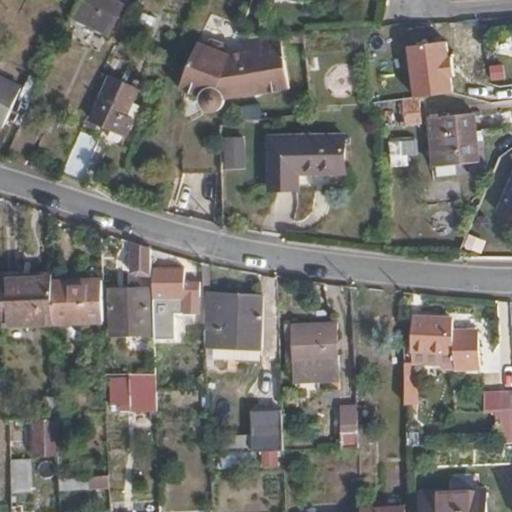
[(72,0),(67,11),(106,28),(117,0),(72,0)]
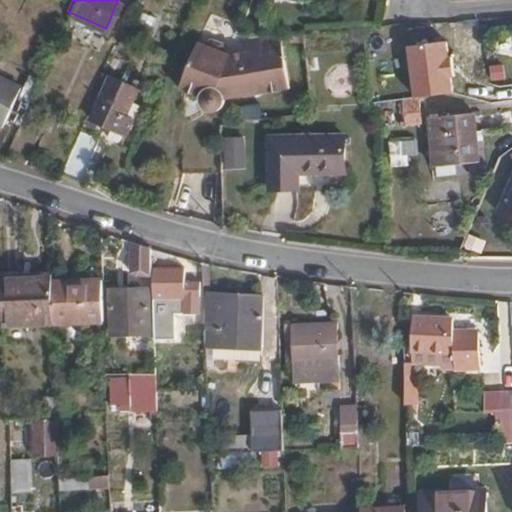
[(192,33),(174,79),(195,87),(195,93),(197,96),(199,99),(202,101),(207,101),(210,101),(214,99),(217,94),(282,83),(274,29),(241,34),(243,47),(225,45),(220,44),(221,42),(218,34),(206,29),(199,33),(198,34),(192,33)]
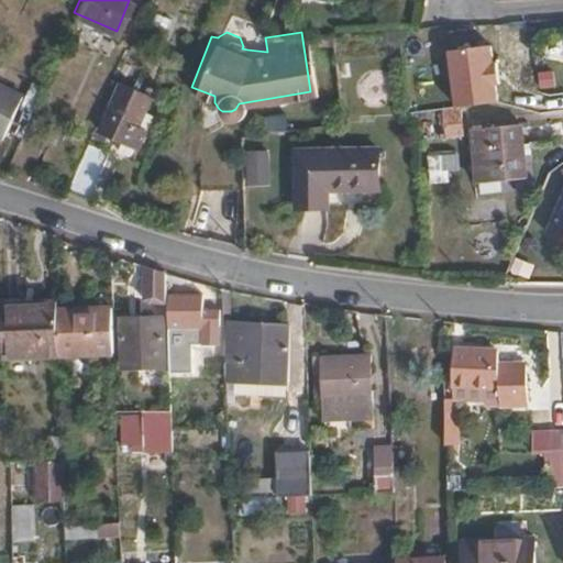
[(116,78),(98,124),(136,140),(143,124),(133,120),(145,89),(116,78)]
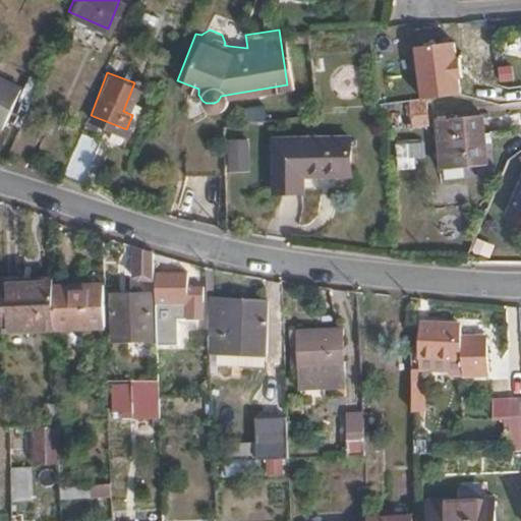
[(0,74),(0,115),(16,82),(0,74)]
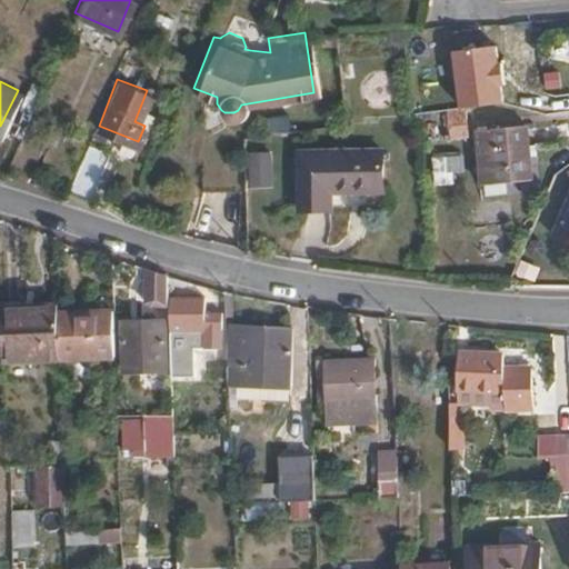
[(437,110),(420,112),(422,139),(440,137),(437,110)]
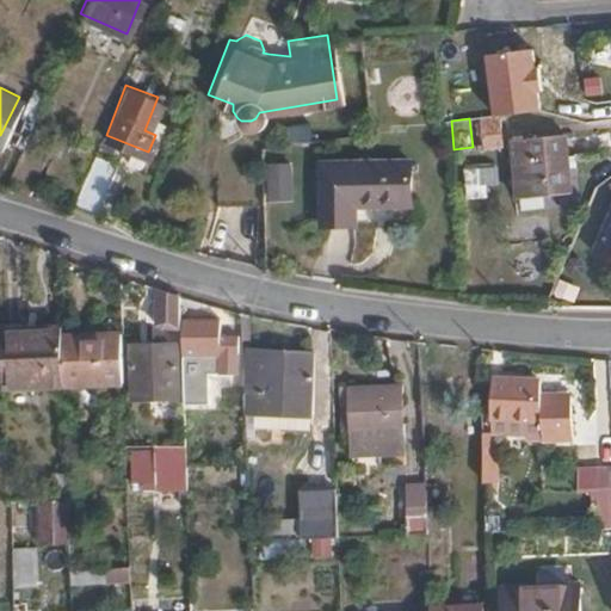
[(488,156),(492,195),(514,192),(542,190),(536,134),(494,139),(495,155),(488,156)]
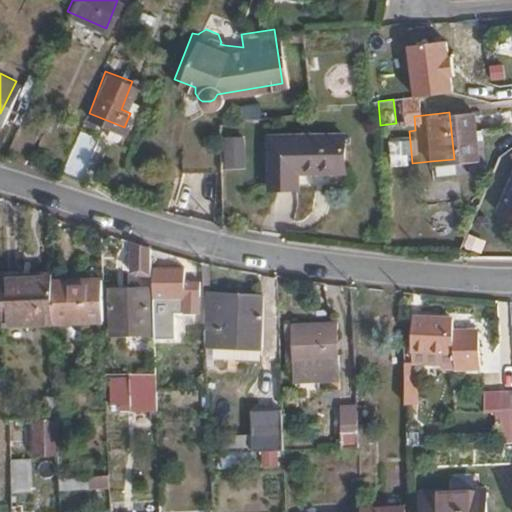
[(262,184),(290,185),(290,167),(337,167),(337,132),(261,132),(262,184)]
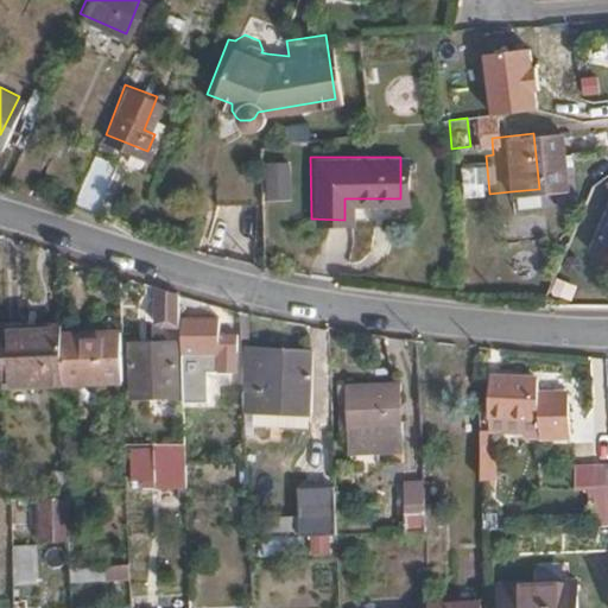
[(270,163),(268,197),(292,198),(293,164),(270,163)]
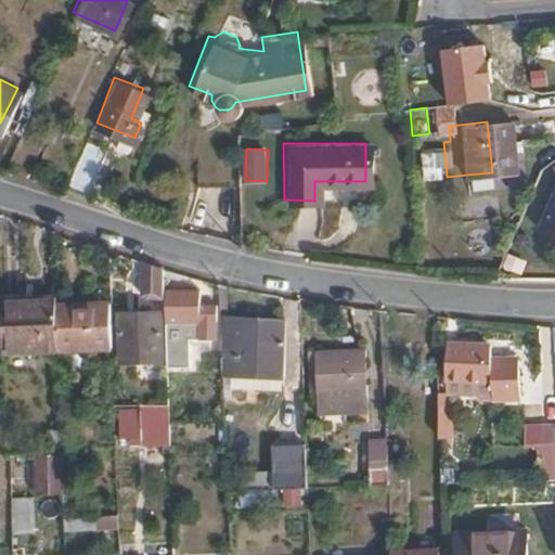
[(75,152),(64,176),(89,186),(99,163),(75,152)]
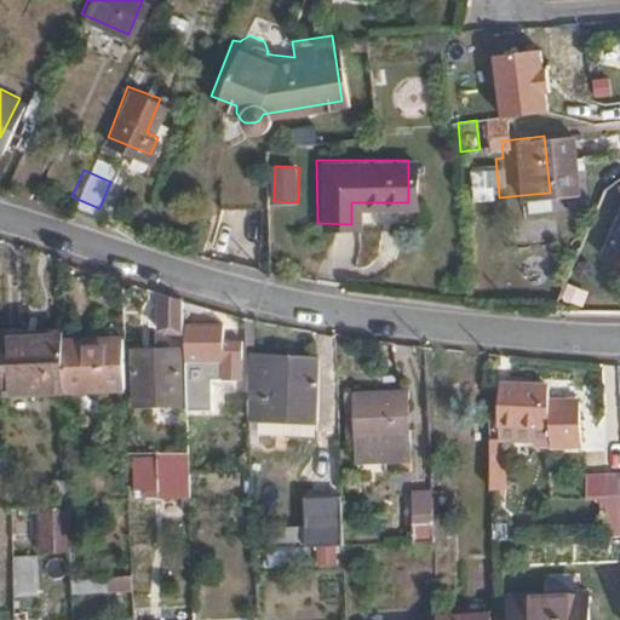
[(522,195),(499,197),(500,212),(523,210),(522,195)]
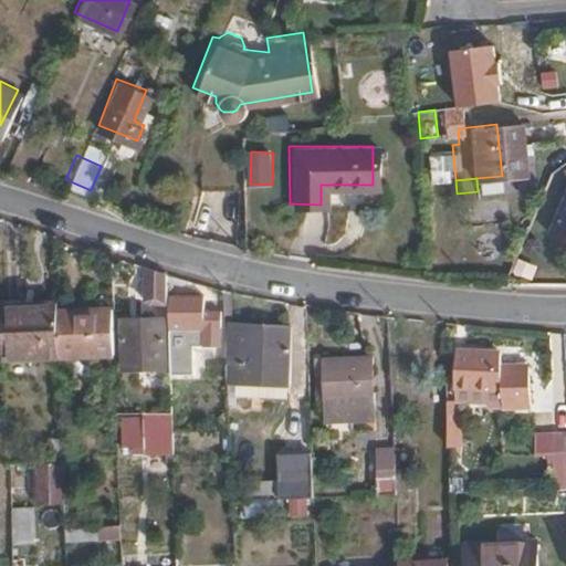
[(565,181),(562,186),(543,232),(565,241),(565,181)]
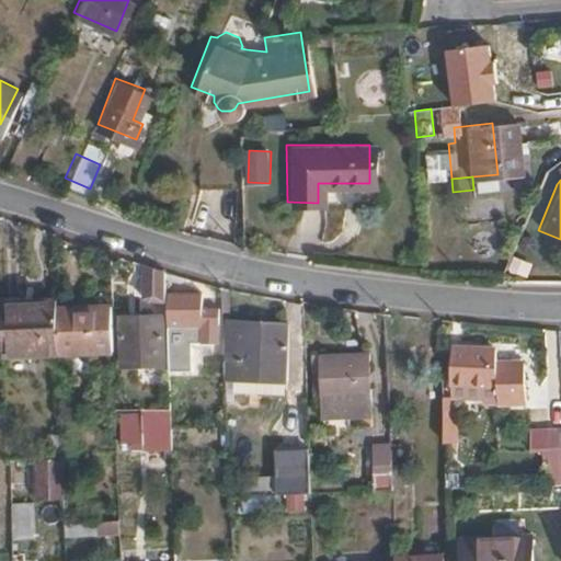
[(165,265),(147,260),(149,288),(165,287),(165,265)]
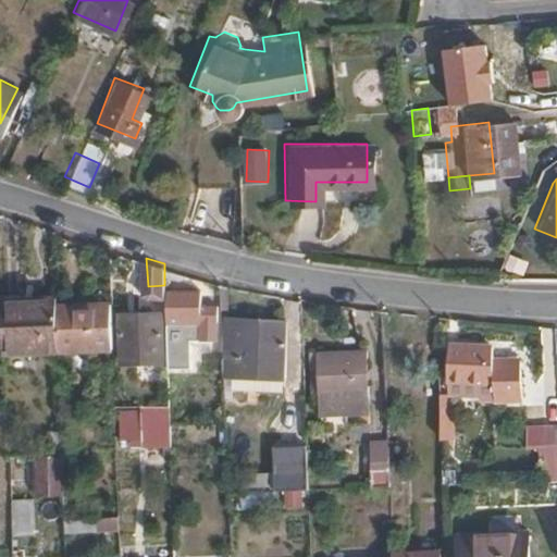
[(227,287),(219,287),(220,301),(220,311),(229,311),(227,287)]
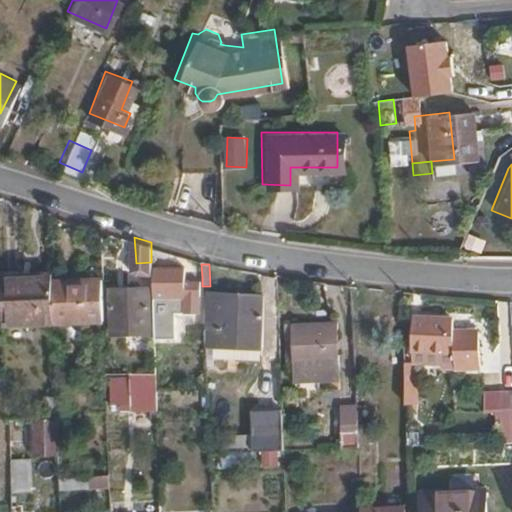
[(155,297),(173,297),(184,297),(184,310),(203,308),(202,286),(202,277),(184,277),(184,265),(154,266),(155,297)]
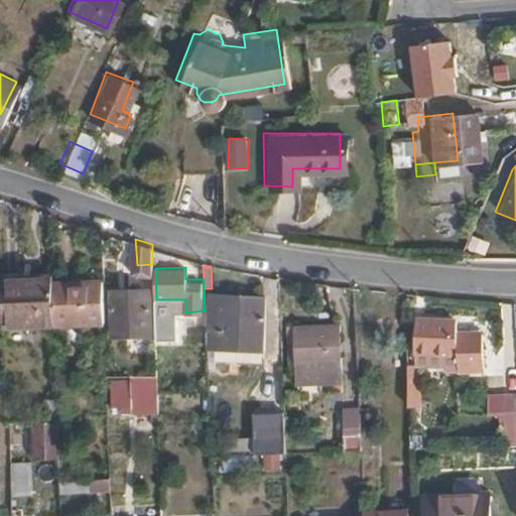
[(30,275),(2,276),(2,279),(3,323),(54,321),(53,280),(52,270),(30,271),(30,275)]
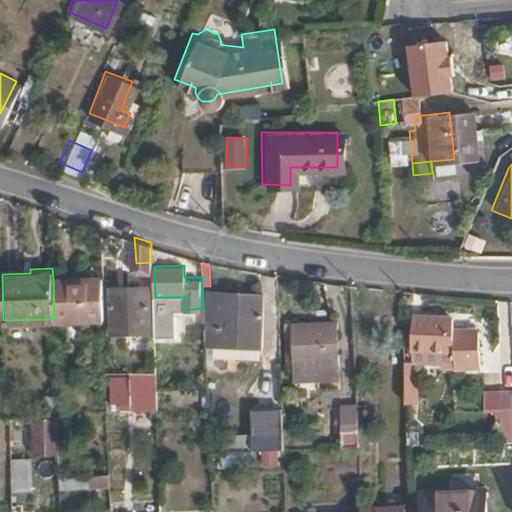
[(102,276),(53,278),(54,319),(104,317),(102,276)]
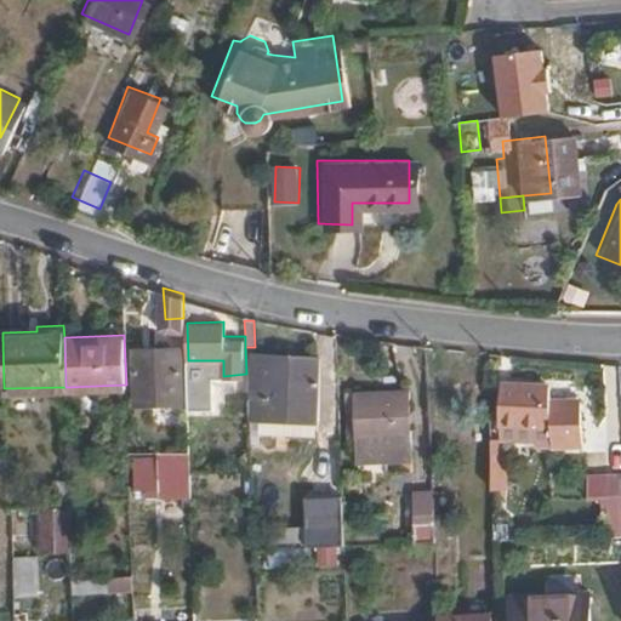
[(178,346),(135,347),(137,404),(181,403),(178,346)]
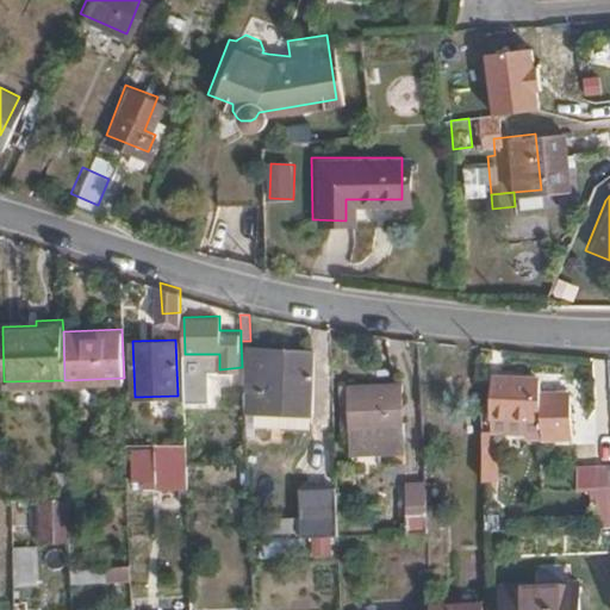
[(247,349),(243,412),(255,412),(313,414),(313,350),(247,349)]
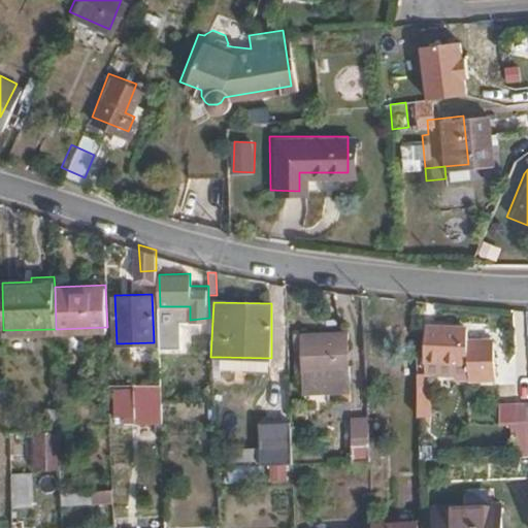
[(190,306),(178,306),(179,321),(190,320),(190,306)]
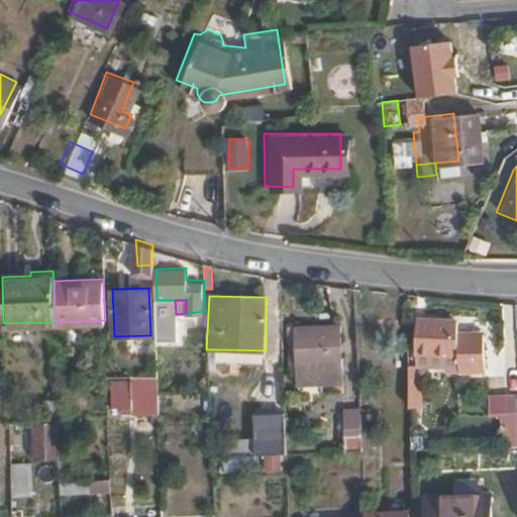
[(167,308),(157,309),(158,333),(168,333),(167,308)]
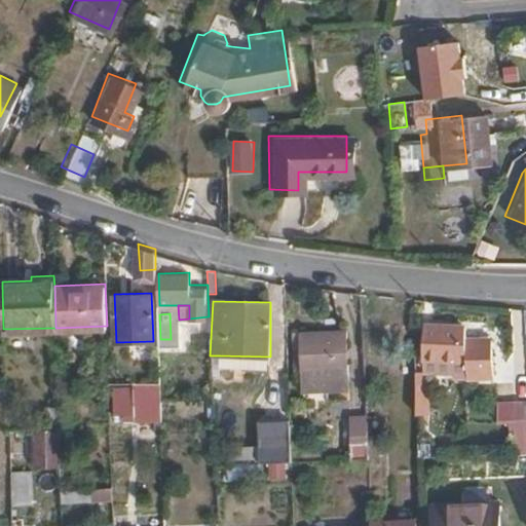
[(424,325),(423,359),(466,362),(467,377),(494,376),(492,337),(466,338),(465,327),(424,325)]
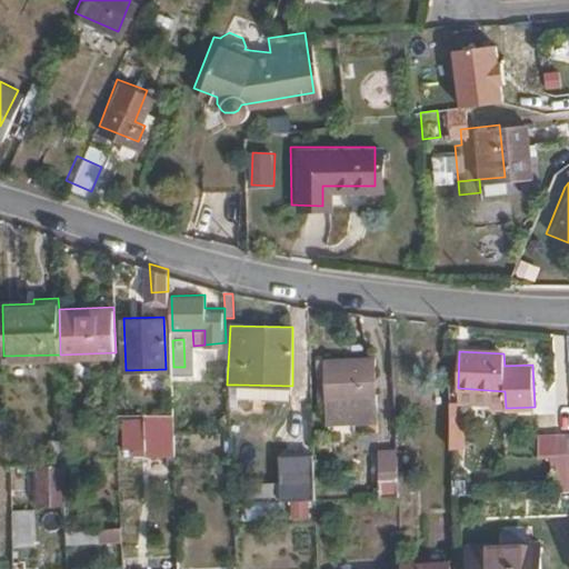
[(375,356),(323,357),(327,426),(376,423),(376,391),(375,356)]
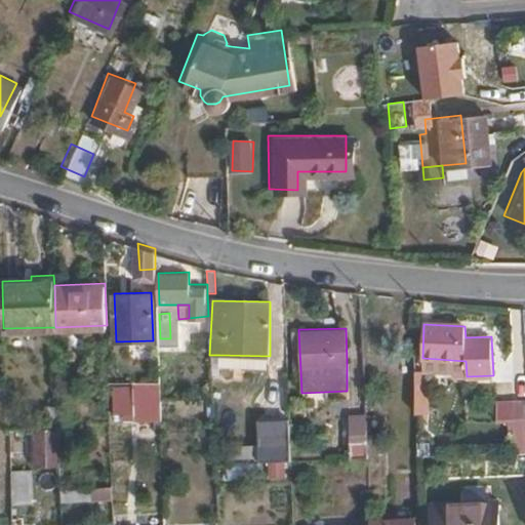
[(219,355),(209,355),(210,372),(218,372),(219,355)]
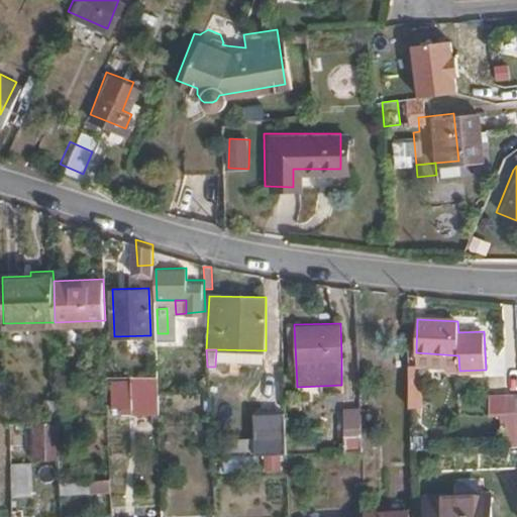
[(458,355),(416,352),(416,359),(419,364),(447,366),(446,368),(459,369),(458,355)]
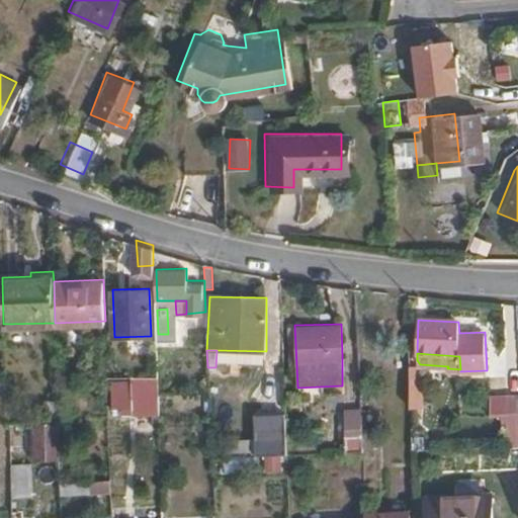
[(158,413),(158,378),(103,379),(104,414),(158,413)]
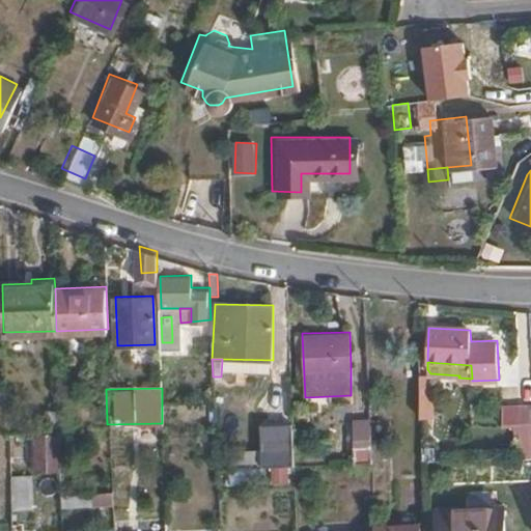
[(431,389),(420,389),(421,416),(432,416),(431,389)]
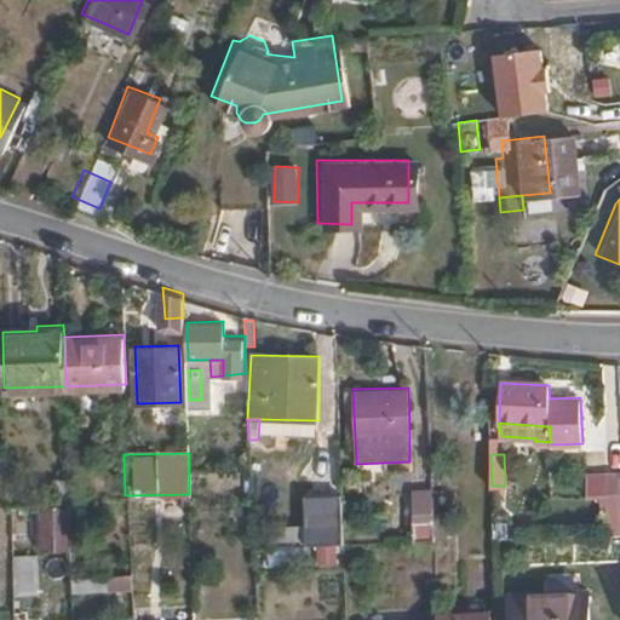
[(619,514),(619,470),(603,471),(606,515),(619,514)]
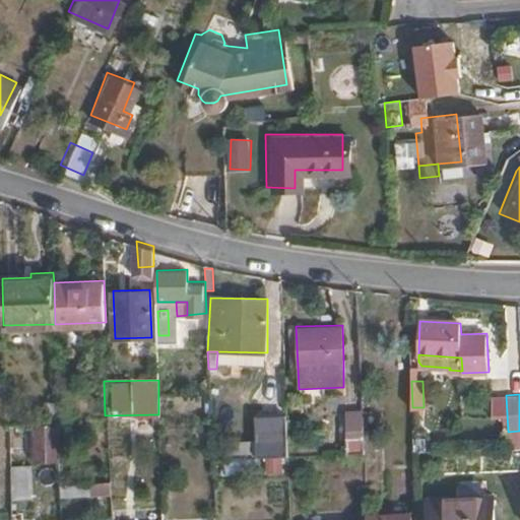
[(344,411),(346,454),(363,454),(362,411),(344,411)]
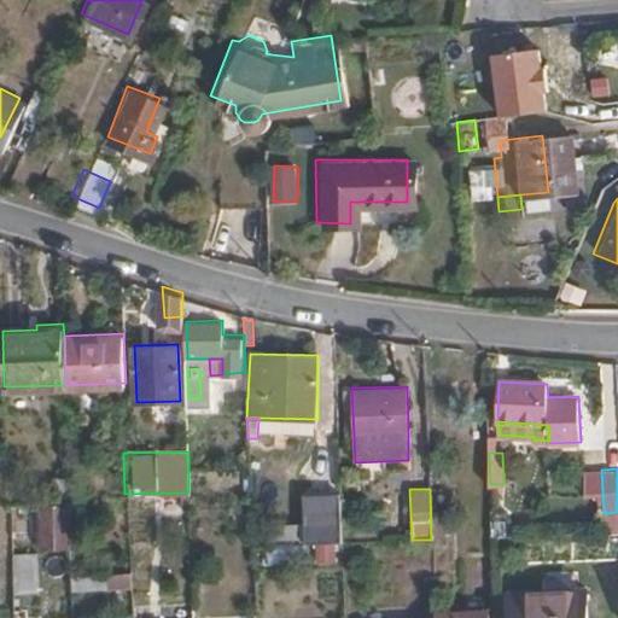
[(342,542),(338,493),(303,494),(305,542),(342,542)]
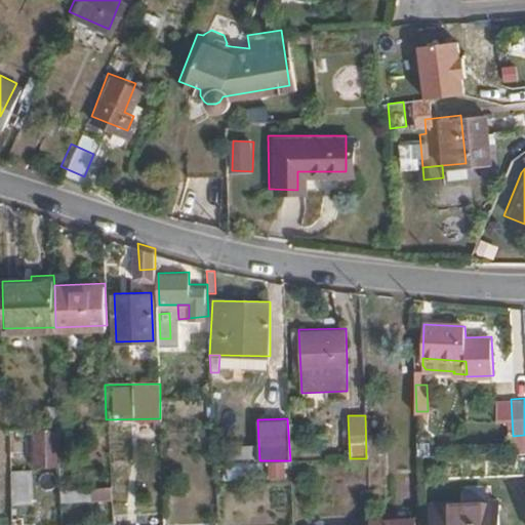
[(51,433),(49,470),(36,470),(36,483),(52,483),(53,470),(59,471),(62,434),(51,433)]
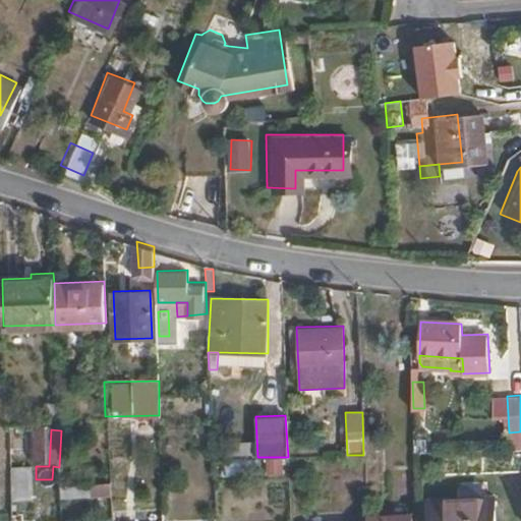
[(49,431),(33,430),(32,463),(48,464),(49,431)]
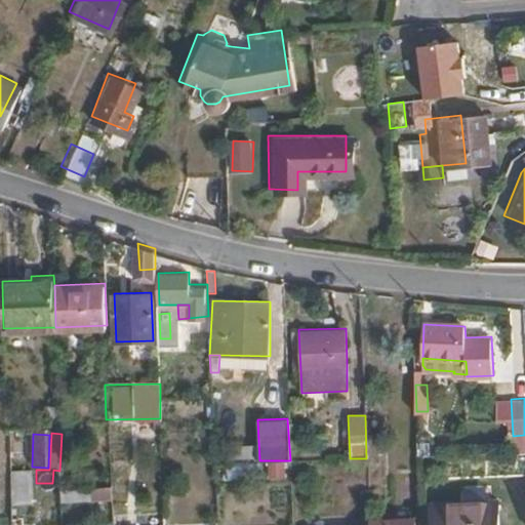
[(484,524),(484,501),(433,503),(433,524),(484,524)]
